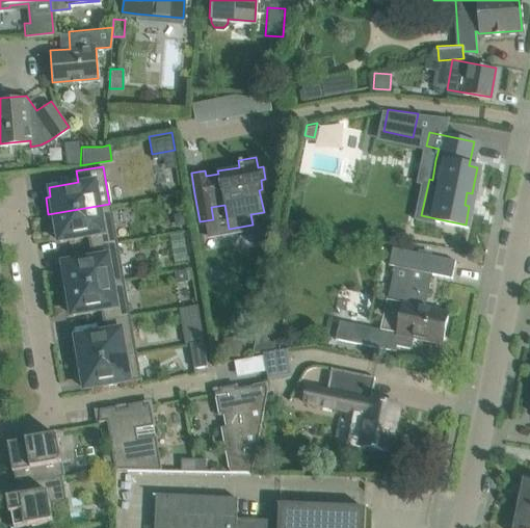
[(115,240),(109,204),(48,214),(51,231),(56,230),(57,239),(87,234),(89,245),(115,240)]
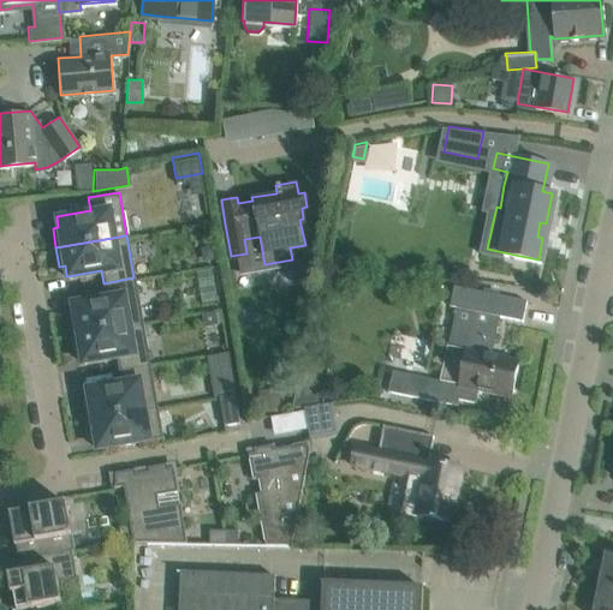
[(213,241),(200,244),(201,251),(206,256),(214,256),(213,241)]
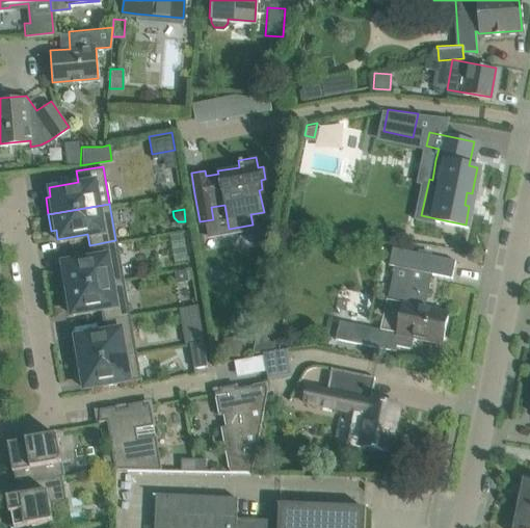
[(122,278),(115,240),(89,245),(91,256),(61,261),(63,270),(58,271),(61,288),(122,278)]
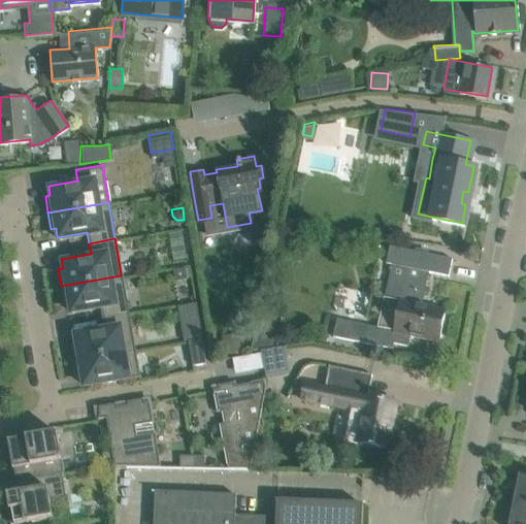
[(388,242),(384,261),(405,266),(403,277),(387,274),(381,306),(376,325),(335,317),(332,334),(391,347),(392,345),(391,345),(392,339),(406,342),(408,333),(437,339),(444,308),(420,303),(427,269),(447,273),(451,256),(430,252),(388,242)]
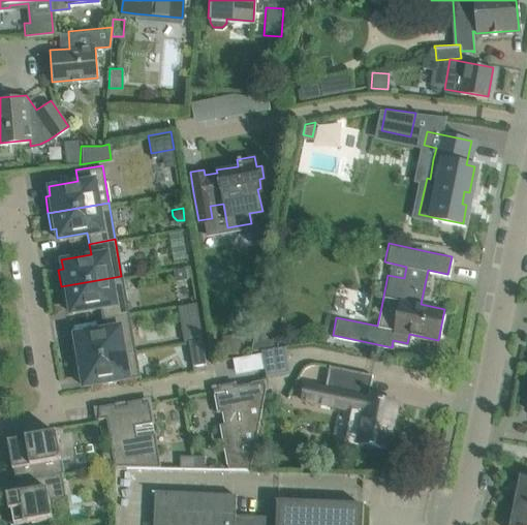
[(128,312),(121,276),(61,286),(64,303),(68,302),(70,311),(99,306),(101,317),(128,312)]
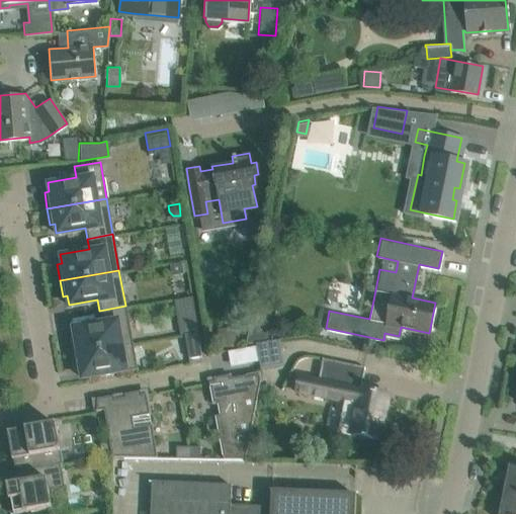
[(132,342),(125,306),(99,311),(101,321),(72,326),(74,335),(69,335),(72,352),(132,342)]
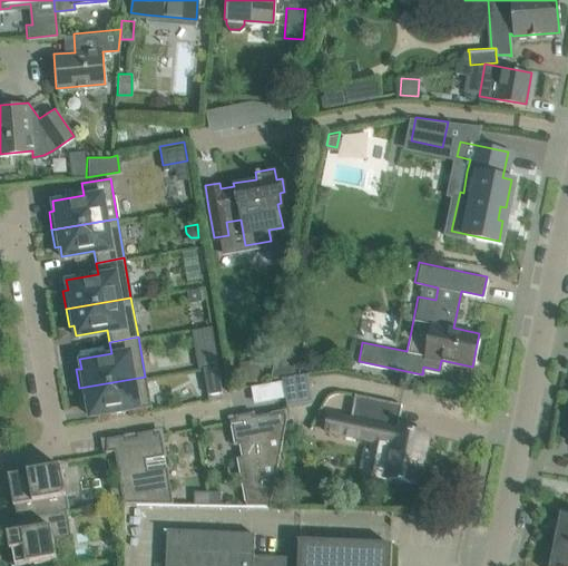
[(197,367),(202,367),(216,364),(211,337),(193,340),(197,367)]
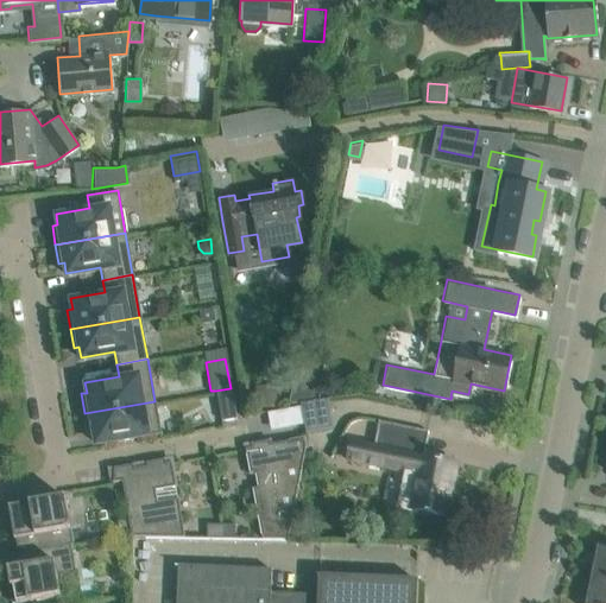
[(235,416),(231,388),(215,391),(220,419),(235,416)]
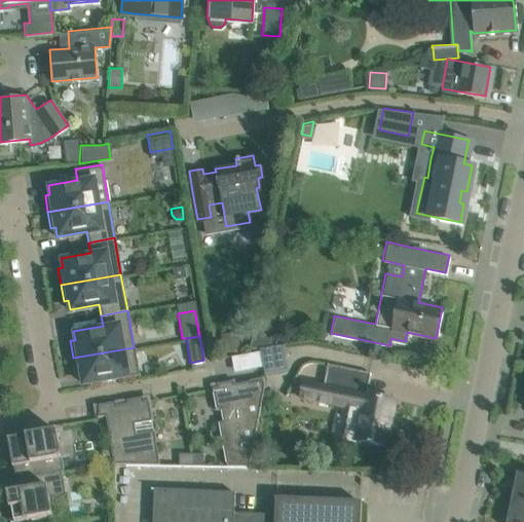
[(138,373),(134,347),(73,358),(76,374),(81,373),(82,382),(138,373)]
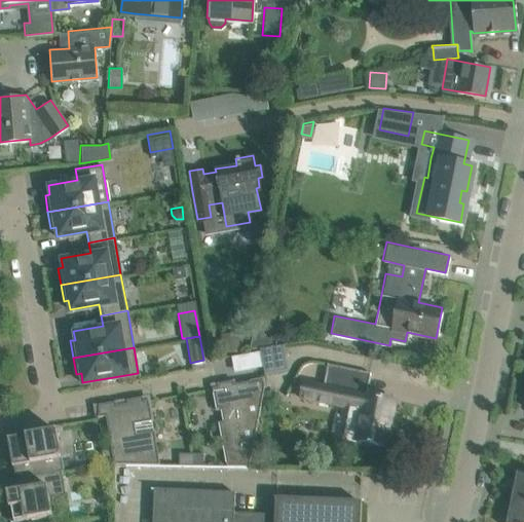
[(259,350),(249,352),(252,368),(261,366),(259,350)]
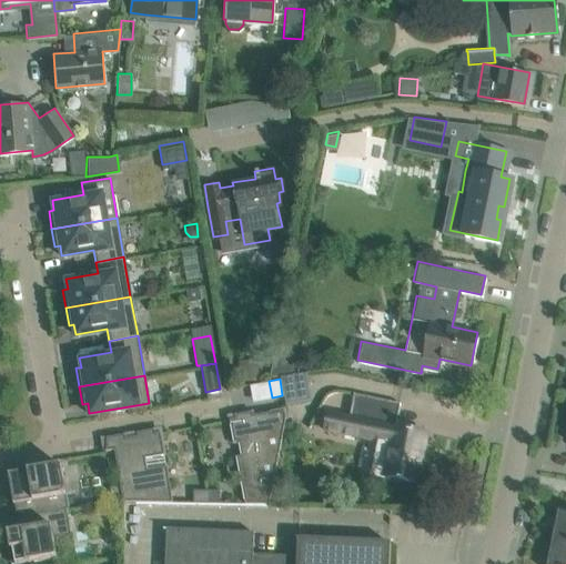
[(394,424),(398,401),(352,391),(347,416),(325,412),(322,427),(377,439),(371,470),(384,473),(384,474),(414,480),(424,431),(394,424)]
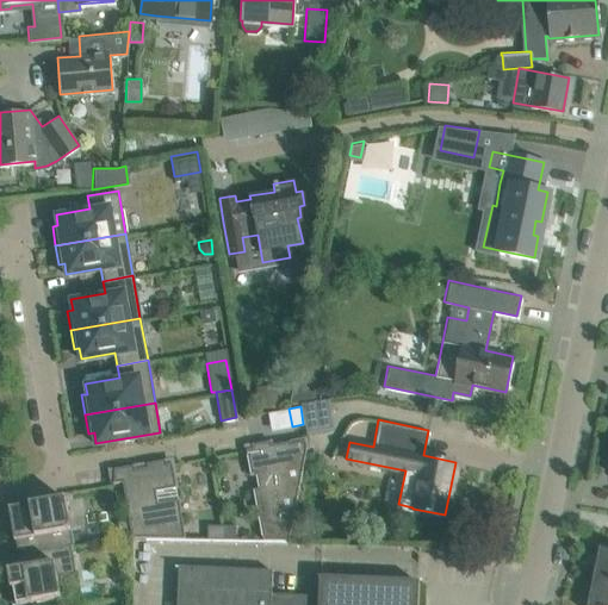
[(252,487),(261,538),(287,538),(305,446),(304,440),(290,442),(290,440),(270,443),(270,440),(250,443),(250,447),(244,448),(249,472),(255,471),(258,486),(252,487)]
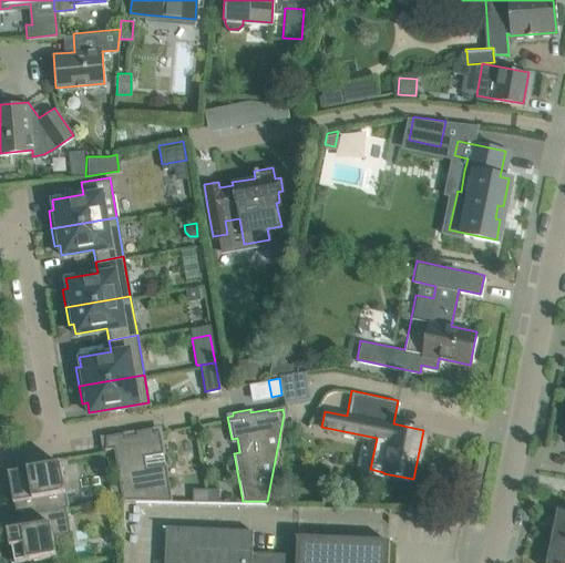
[(112,447),(121,499),(171,500),(164,463),(145,467),(143,456),(163,452),(158,429),(153,430),(152,427),(135,429),(135,433),(123,436),(123,431),(105,434),(104,447),(103,447),(103,448),(112,447)]
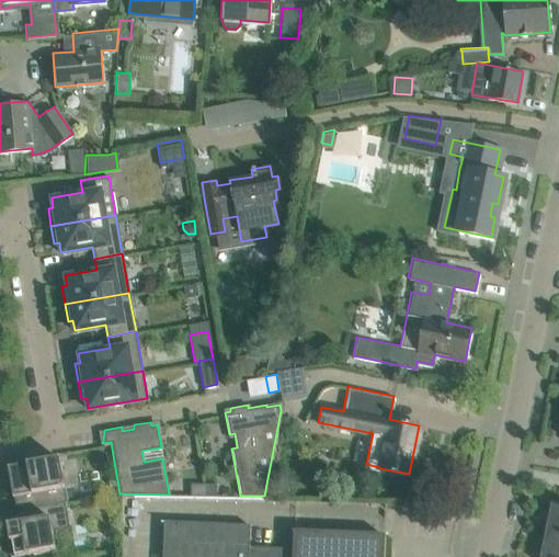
[(58,456),(36,461),(37,464),(25,466),(25,462),(10,465),(11,468),(8,469),(12,496),(13,496),(15,508),(15,509),(64,499),(64,501),(66,500),(58,456)]
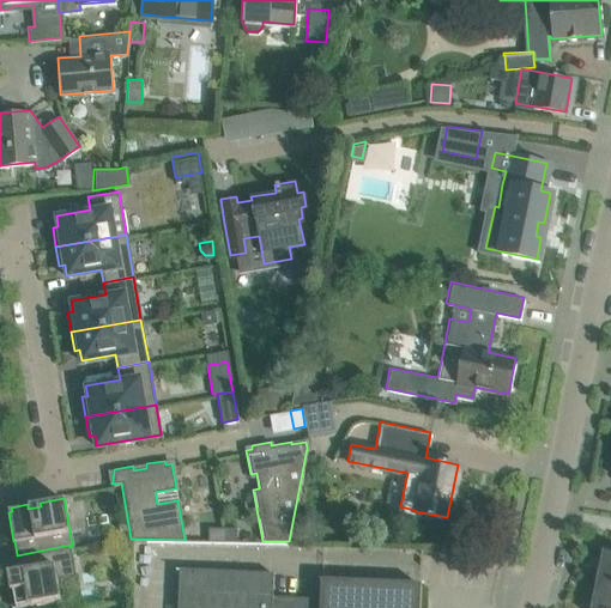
[(221,540),(221,526),(207,526),(206,540),(221,540)]
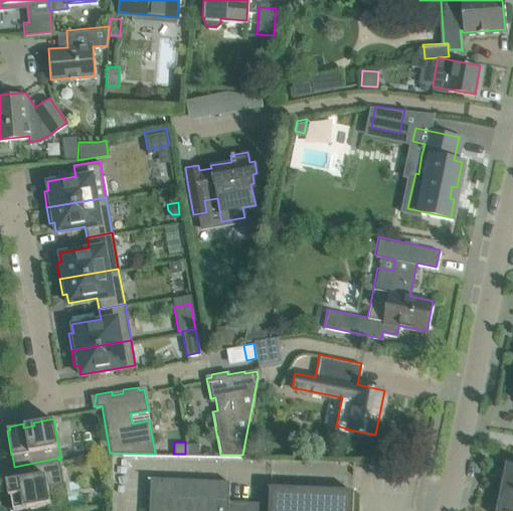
[(198,442),(185,442),(185,454),(197,454),(198,442)]
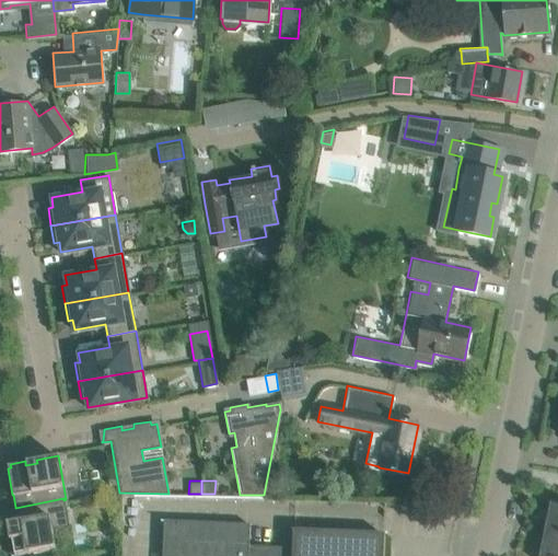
[(68,525),(64,500),(64,498),(15,508),(15,507),(10,508),(12,521),(8,522),(10,539),(7,540),(10,554),(54,546),(50,528),(68,525)]
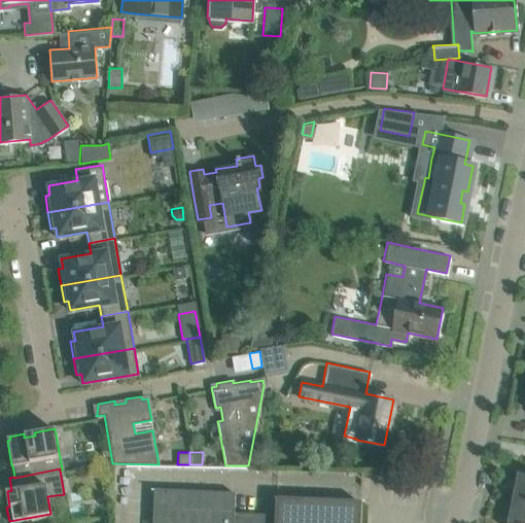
[(524,473),(518,472),(513,499),(524,501),(524,473)]
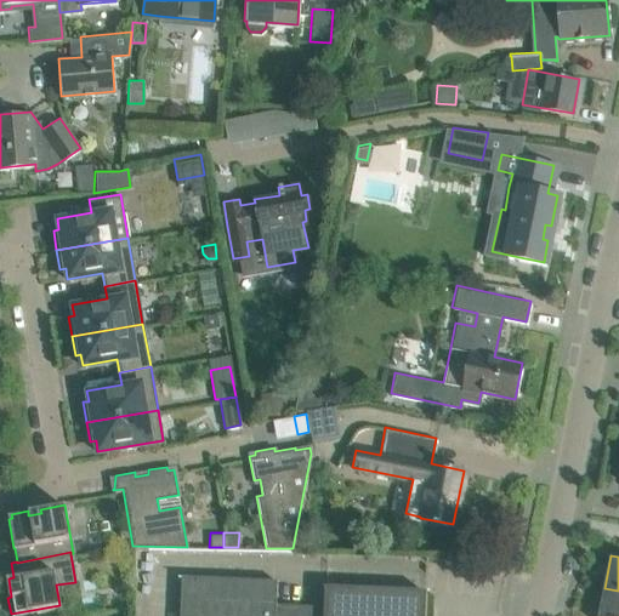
[(424,615),(425,591),(401,589),(322,587),(322,604),(274,603),(276,580),(181,575),(179,615),(424,615)]
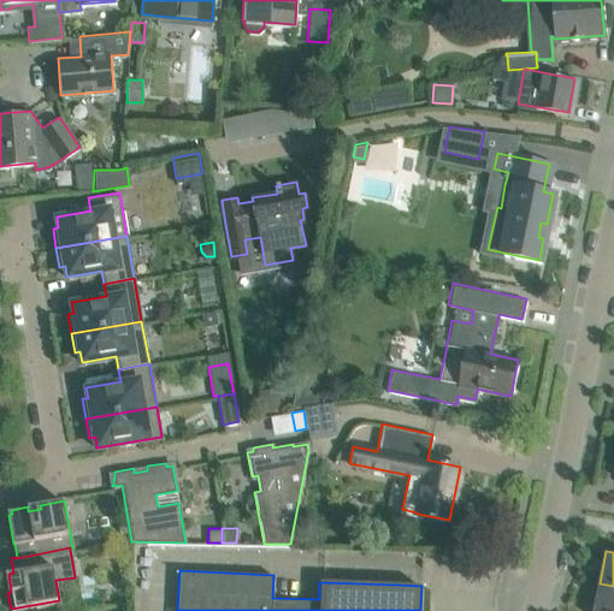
[(613,610),(613,586),(600,583),(592,610),(613,610)]
